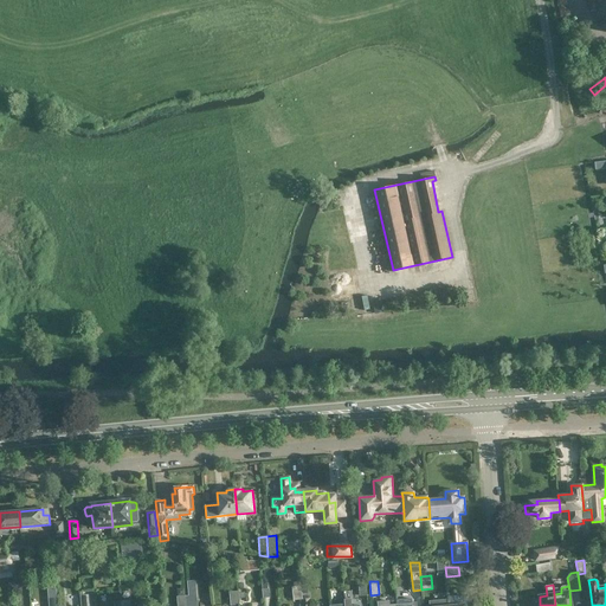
[(175,605),(188,605),(187,595),(175,597),(175,605)]
